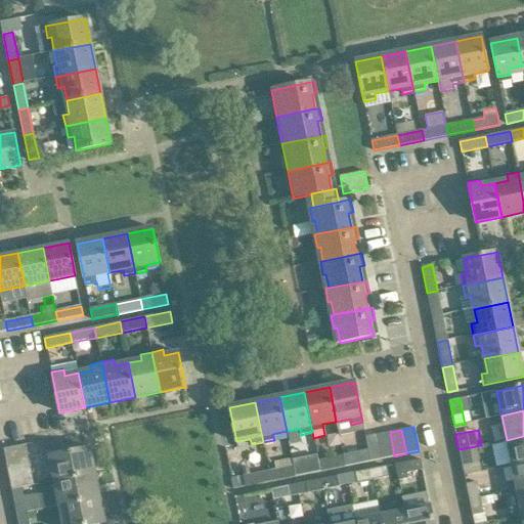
[(383,459),(394,456),(390,432),(378,435),(383,459)]
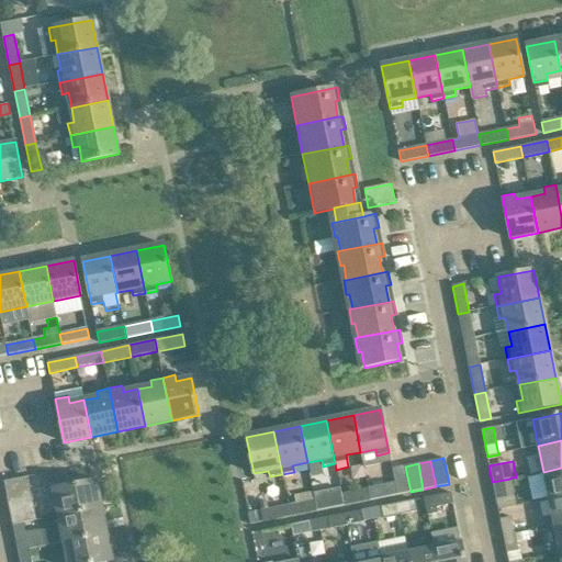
[(350,467),(352,480),(364,478),(362,464),(350,467)]
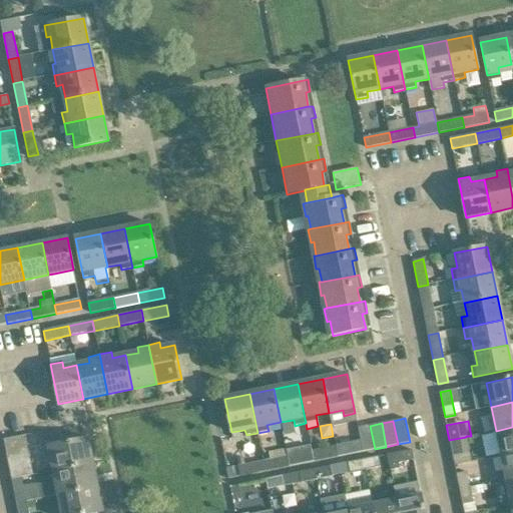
[(363,451),(375,449),(370,426),(358,428),(361,441),(363,451)]
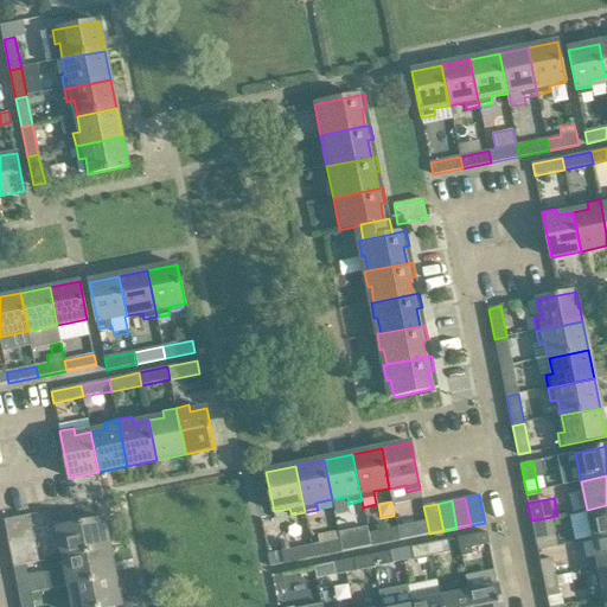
[(593,540),(606,536),(606,505),(587,510),(593,540)]
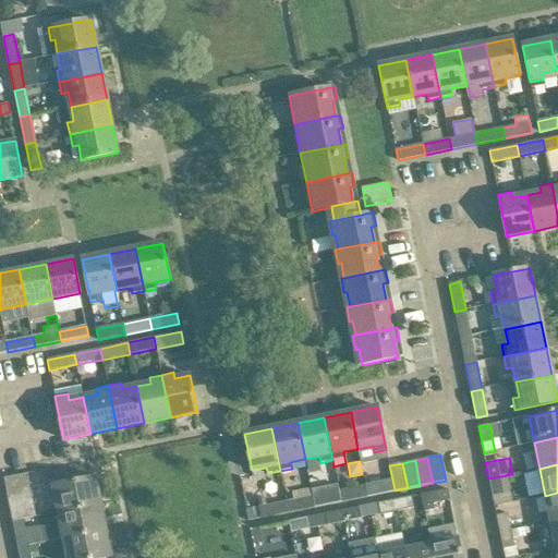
[(339,490),(324,494),(318,469),(307,471),(314,507),(341,501),(339,490)]
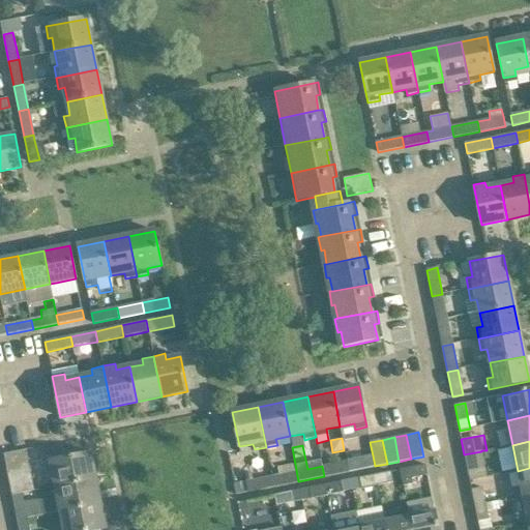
[(273,487),(298,481),(292,447),(291,447),(294,464),(277,467),(278,474),(271,476),(273,487)]
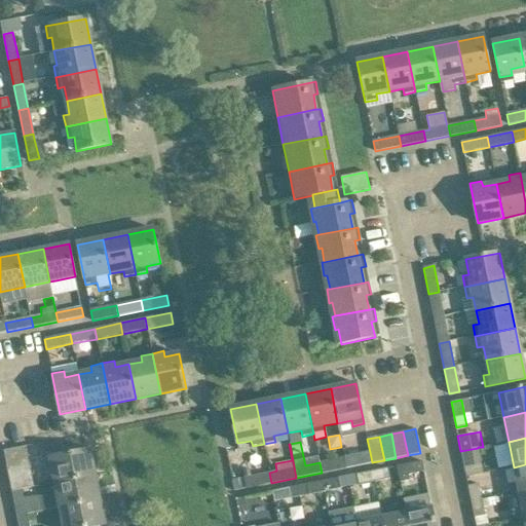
[(11,491),(23,489),(33,487),(25,446),(3,451),(11,491)]
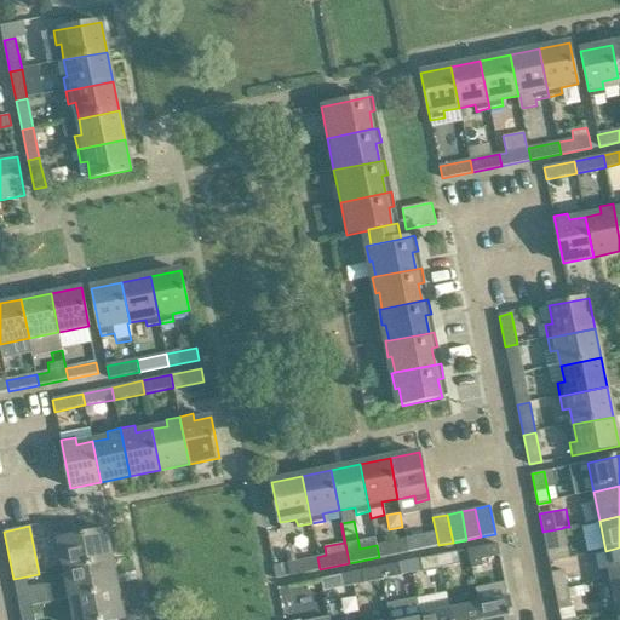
[(543,532),(549,561),(568,556),(563,528),(543,532)]
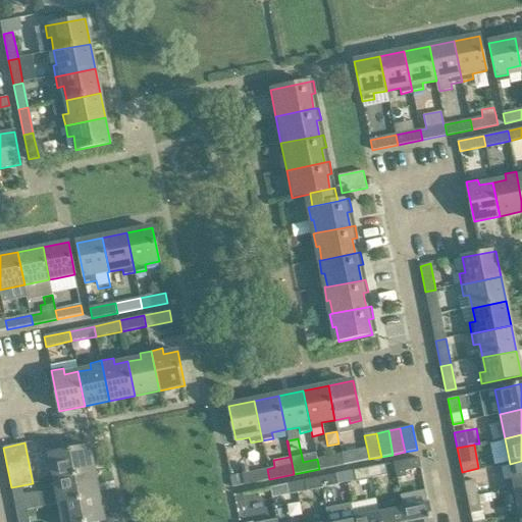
[(54,480),(95,472),(90,447),(49,455),(54,480)]
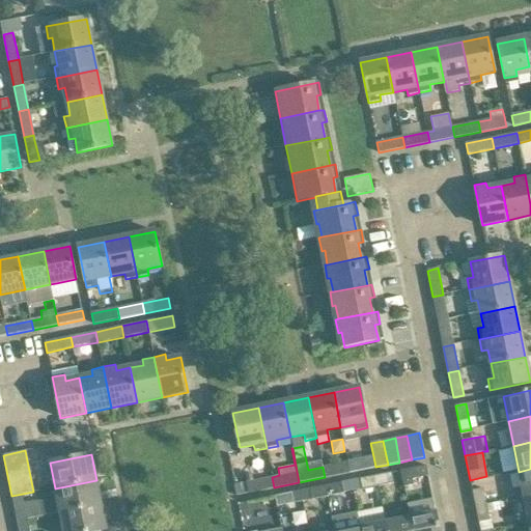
[(350,473),(375,467),(373,456),(347,462),(350,473)]
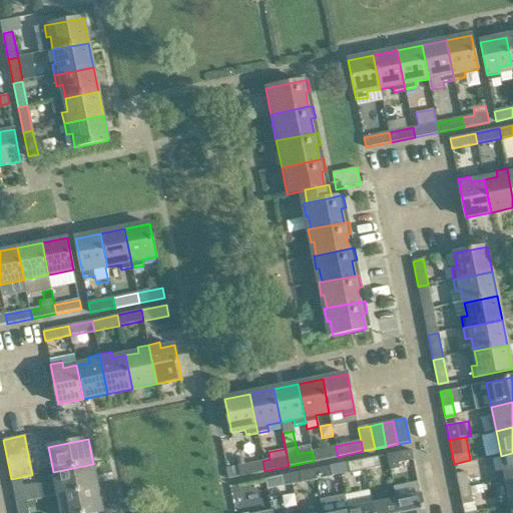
[(314,461),(338,457),(336,446),(312,451),(314,461)]
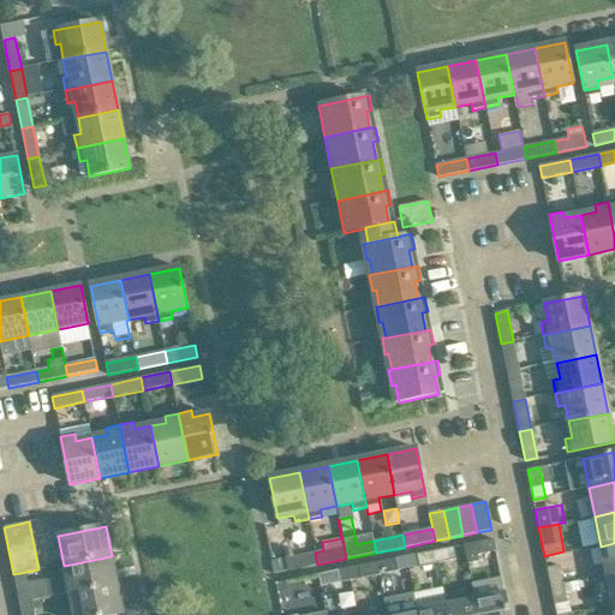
[(466,556),(495,550),(493,538),(464,544),(466,556)]
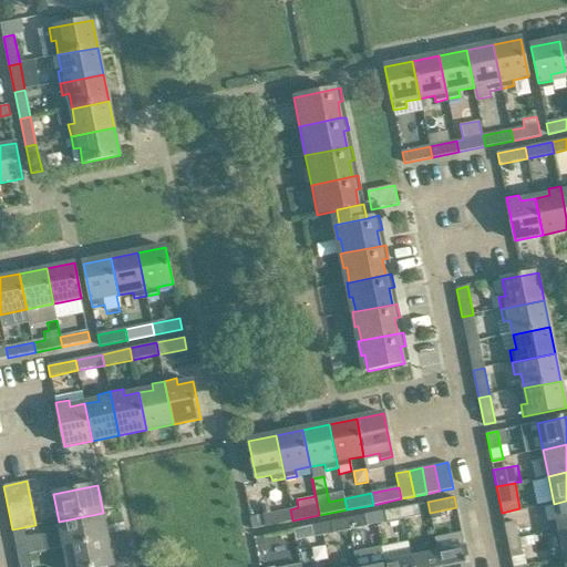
[(559,531),(566,528),(566,501),(554,504),(559,531)]
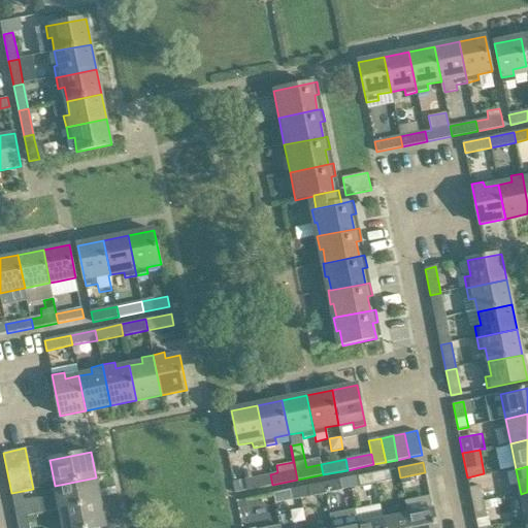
[(374,483),(391,480),(389,469),(372,472),(374,483)]
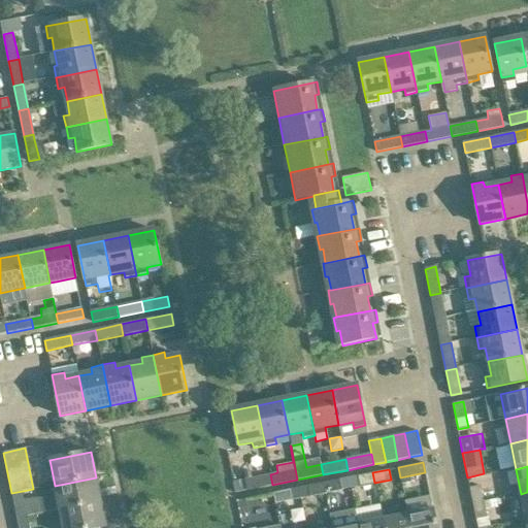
[(351,488),(374,483),(372,472),(349,477),(351,488)]
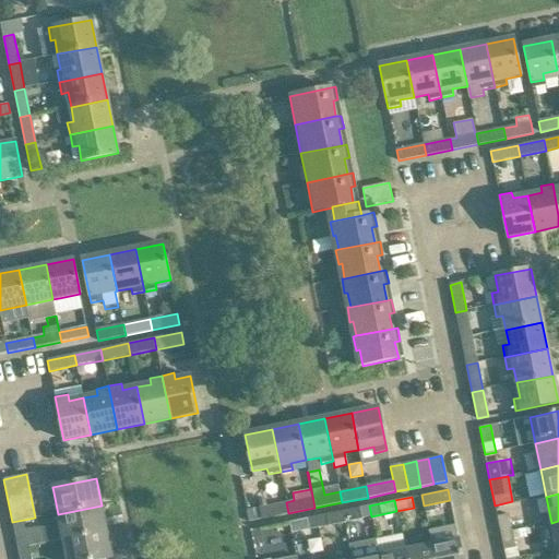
[(249,522),(288,513),(286,502),(259,508),(259,507),(246,509),(249,522)]
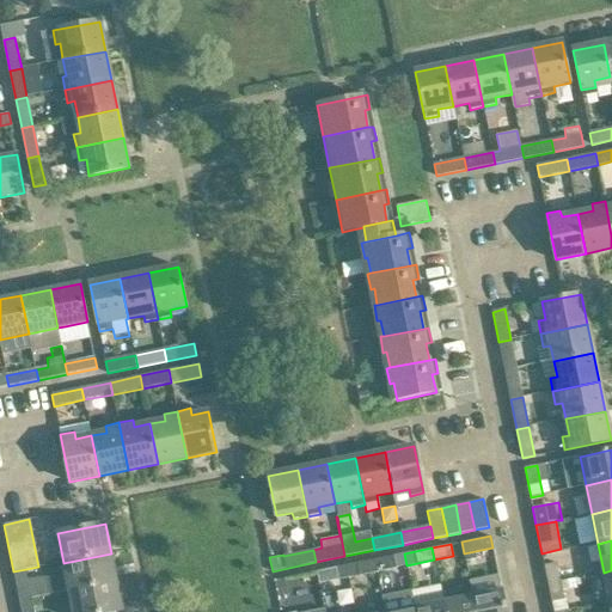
[(69,592),(117,582),(111,554),(63,563),(69,592)]
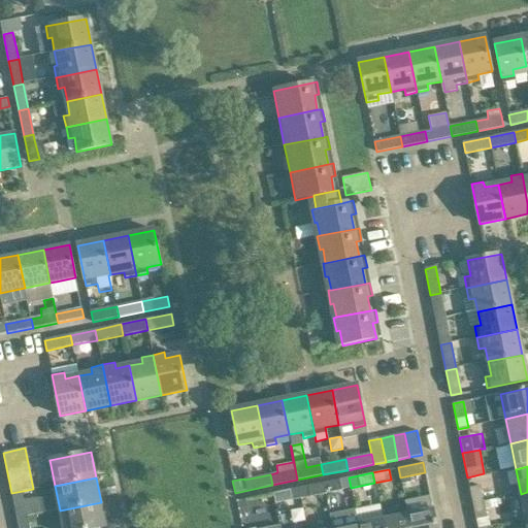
[(324,493),(351,488),(349,477),(322,483),(324,493)]
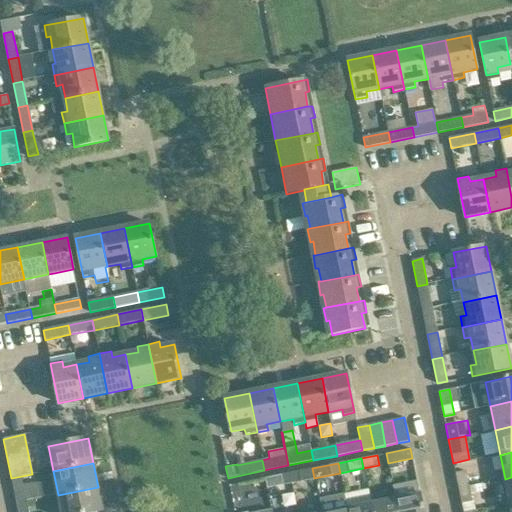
[(289,483),(314,478),(312,468),(287,473),(289,483)]
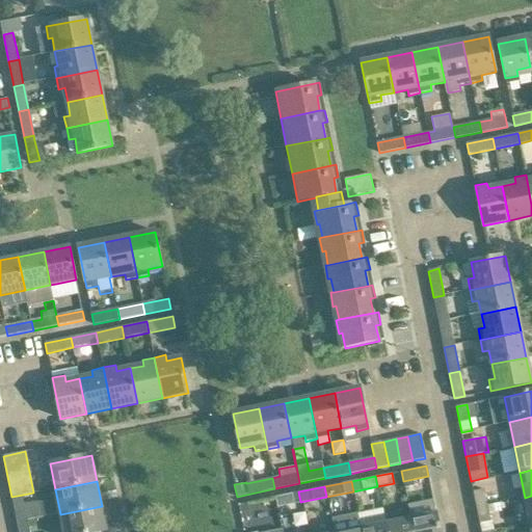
[(500,502),(486,505),(483,489),(473,491),(476,508),(500,503),(500,502)]
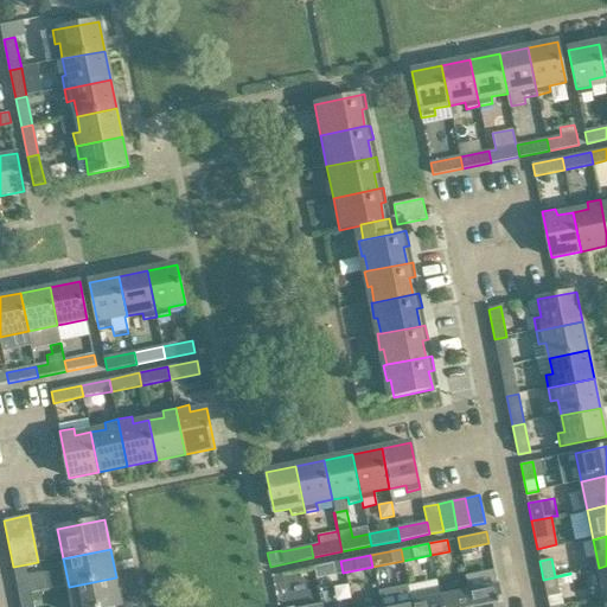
[(315,579),(343,573),(340,561),(313,567),(315,579)]
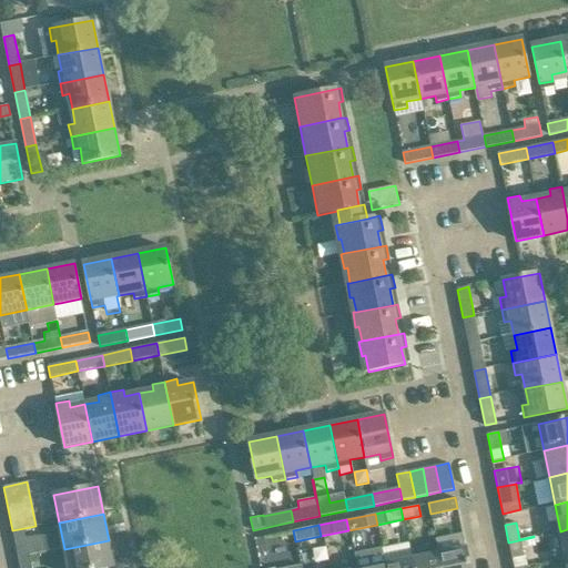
[(524,557),(521,549),(536,546),(534,537),(508,543),(511,559),(524,557)]
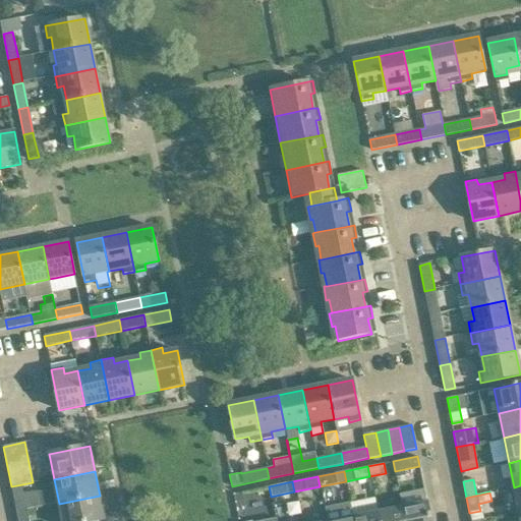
[(16,512),(27,510),(23,494),(13,496),(16,512)]
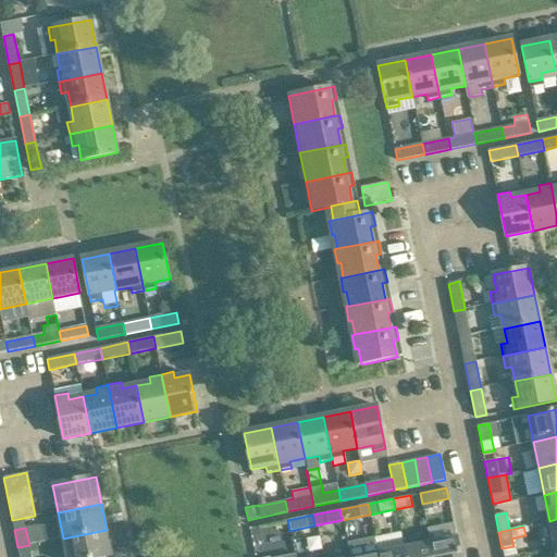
[(66,556),(104,556),(112,556),(107,530),(63,539),(66,556)]
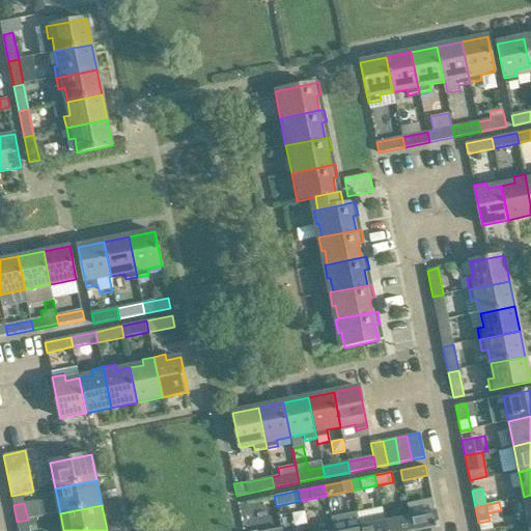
[(439,530),(436,512),(408,518),(411,530),(439,530)]
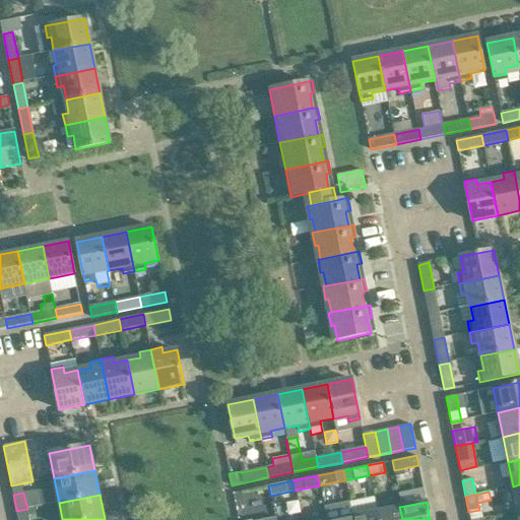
[(378,519),(402,519),(399,507),(377,512),(378,519)]
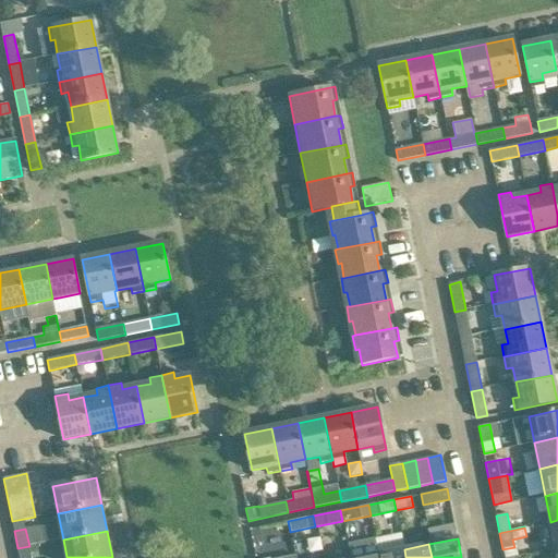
[(31,557),(29,546),(17,548),(20,557),(31,557)]
